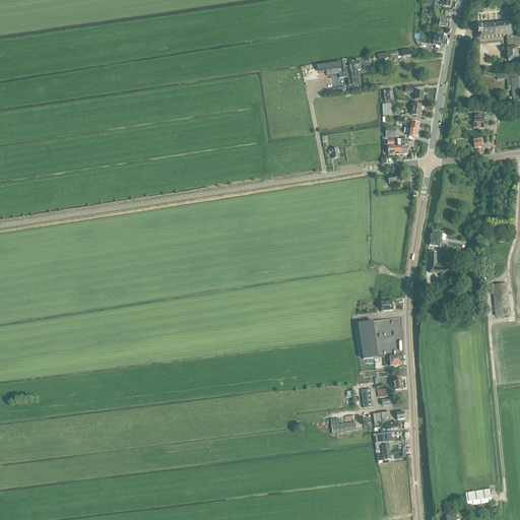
[(443,6),(443,7),(450,8),(451,3),(441,1),(437,0),(435,7),(440,8),(440,6),(443,6)]
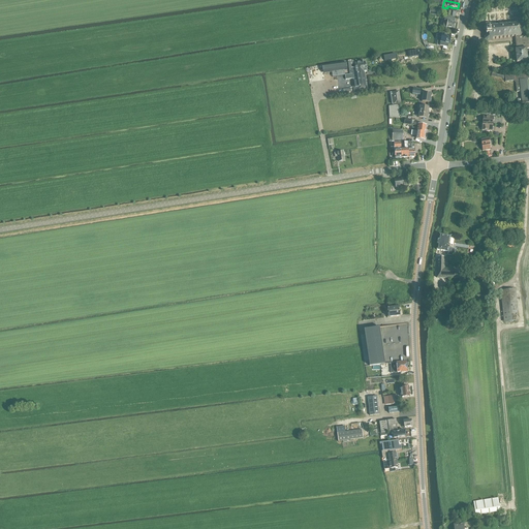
[(455,29),(456,23),(457,19),(445,17),(443,28),(446,29),(446,28),(455,29)]
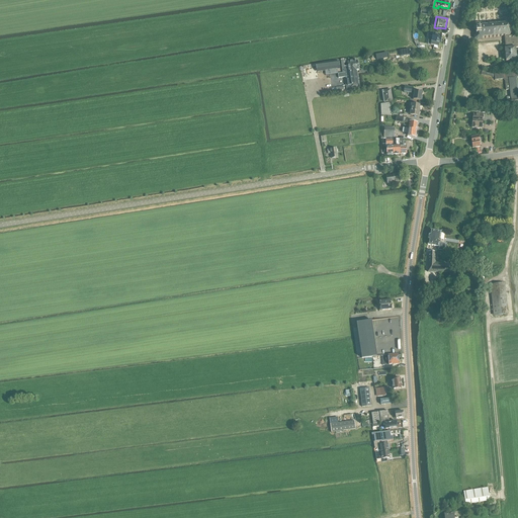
[(483,40),(482,37),(505,35),(509,35),(513,31),(512,26),(508,23),(482,25),(481,23),(476,23),(473,25),(473,28),(476,30),(477,34),(475,35),(475,38),(477,40),(483,40)]
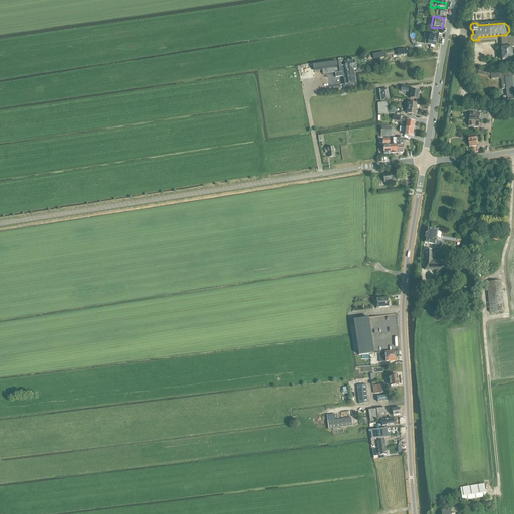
[(427,32),(424,43),(428,44),(435,46),(435,44),(436,42),(437,42),(438,35),(433,34),(433,33),(430,33),(427,32)]
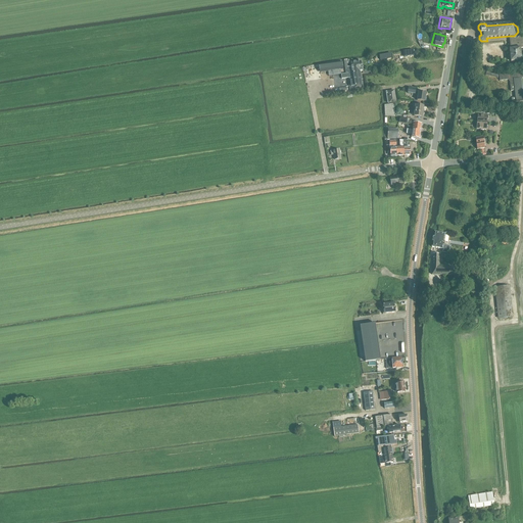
[(512,49),(509,49),(511,61),(522,60),(522,48),(522,36),(519,36),(514,37),(514,36),(510,36),(512,49)]
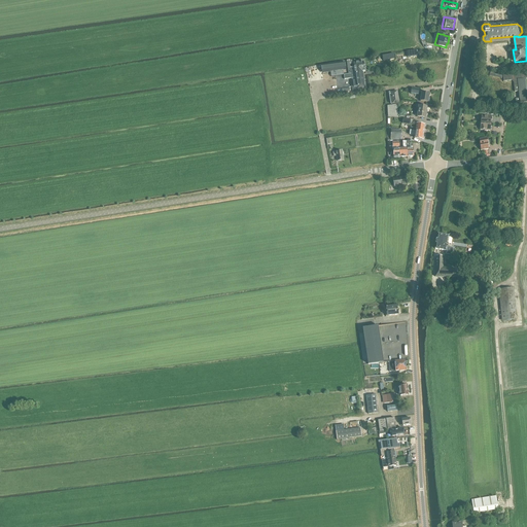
[(345,61),(322,64),(323,72),(330,71),(335,71),(346,69),(345,61)]
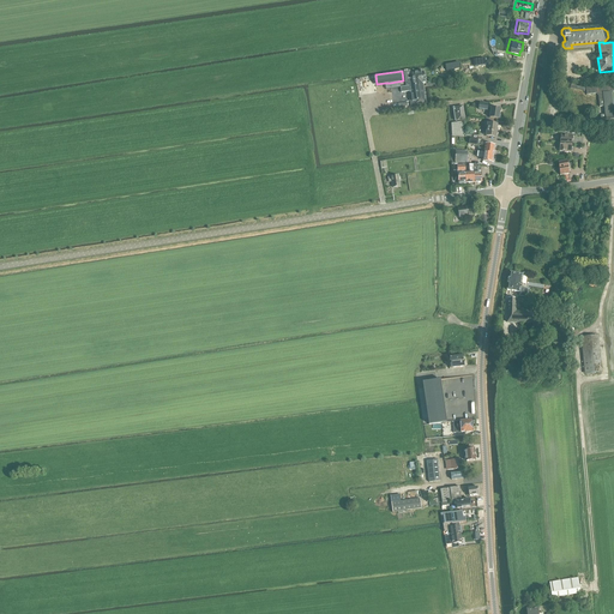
[(404,71),(405,86),(422,84),(426,84),(423,72),(411,73),(413,79),(409,79),(408,74),(410,74),(409,71),(404,71)]
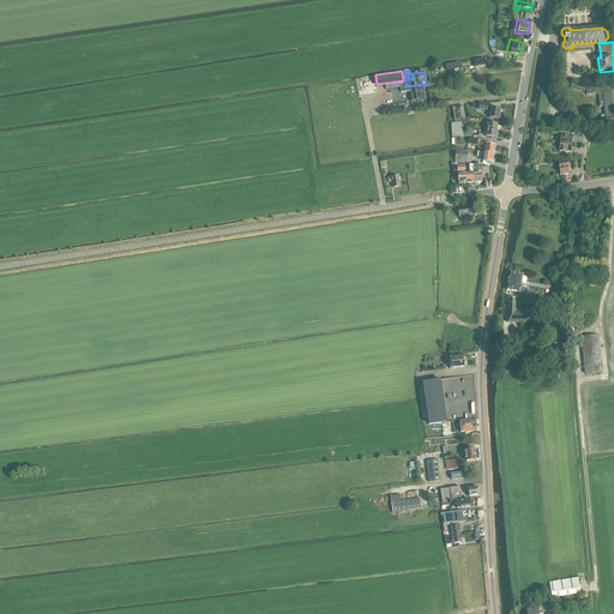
[(402,92),(409,91),(411,106),(426,103),(423,89),(422,84),(405,86),(402,88),(401,88),(401,91),(402,92)]
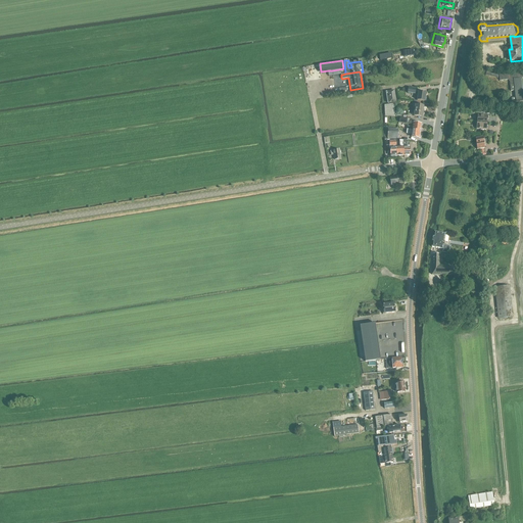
[(522,91),(522,79),(522,78),(522,72),(500,75),(500,81),(510,80),(511,91),(515,91),(516,97),(512,98),(512,102),(516,102),(522,101),(522,91)]
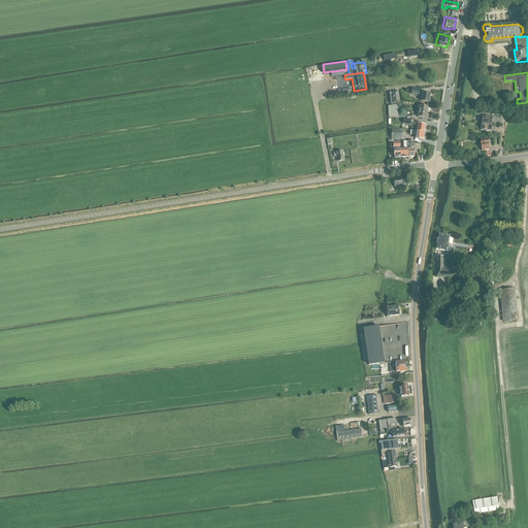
[(392,104),(400,102),(398,92),(390,93),(392,104)]
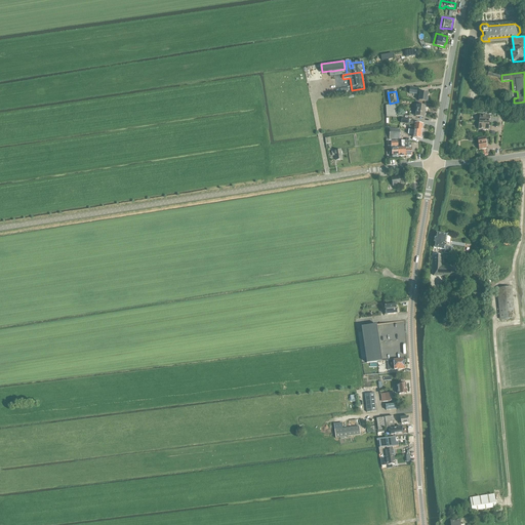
[(428,93),(420,92),(418,101),(427,102),(428,93)]
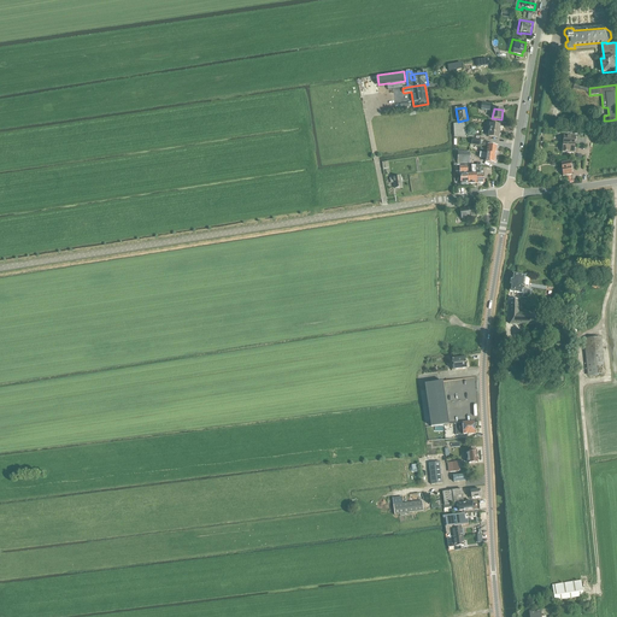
[(457,136),(465,137),(464,122),(453,124),(454,135),(457,136)]
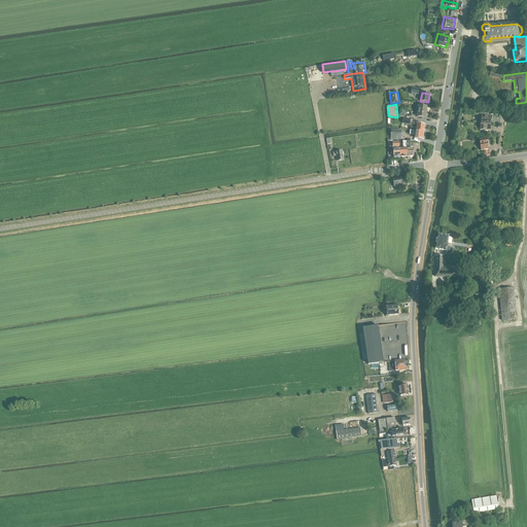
[(417,116),(426,117),(427,110),(426,110),(427,107),(419,106),(417,116)]
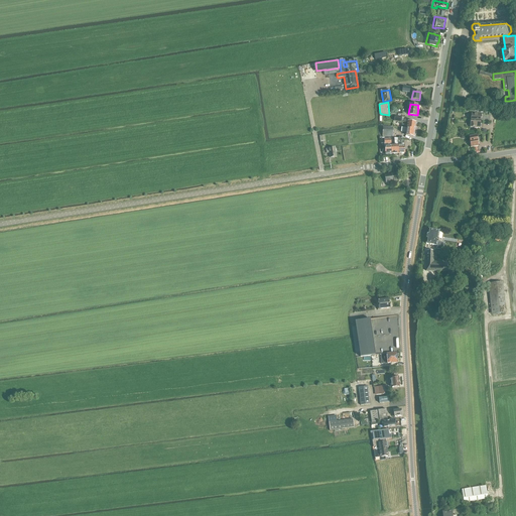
[(402,125),(402,127),(415,129),(416,122),(408,121),(407,127),(405,127),(405,125),(402,125)]
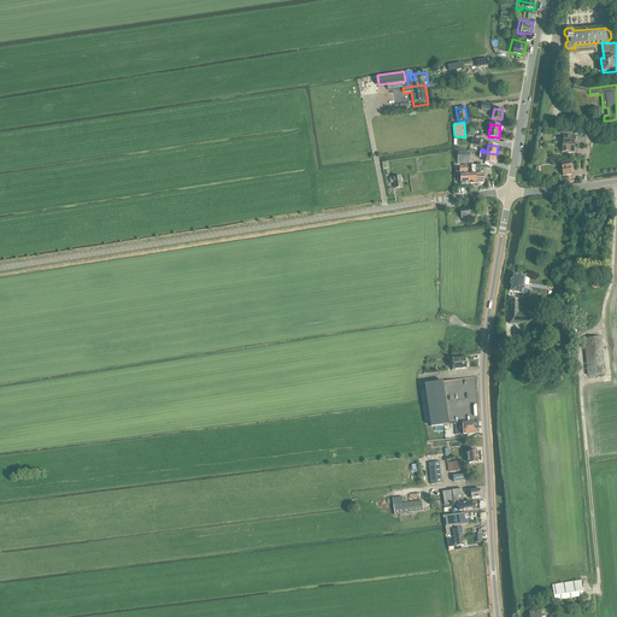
[(458,152),(458,163),(470,163),(470,156),(470,153),(458,152)]
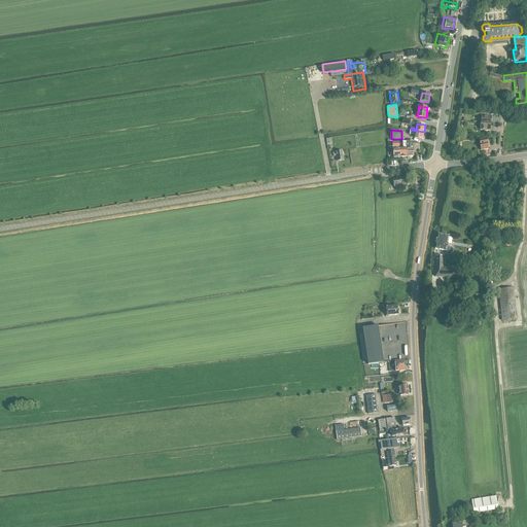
[(411,130),(410,135),(415,135),(415,138),(423,139),(424,132),(411,130)]
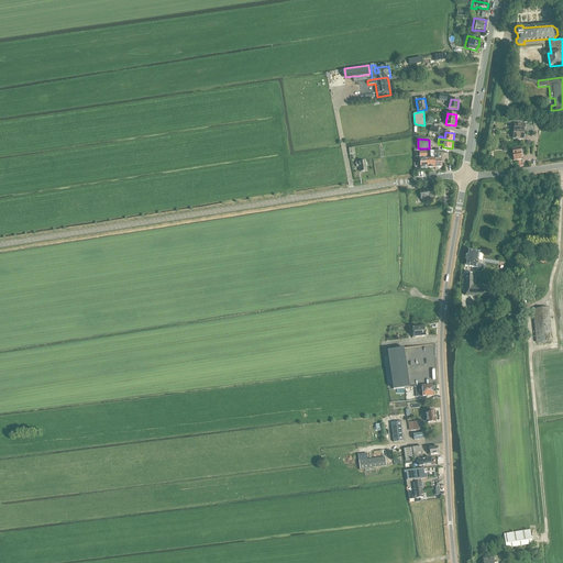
[(514,161),(521,159),(520,147),(512,148),(514,161)]
